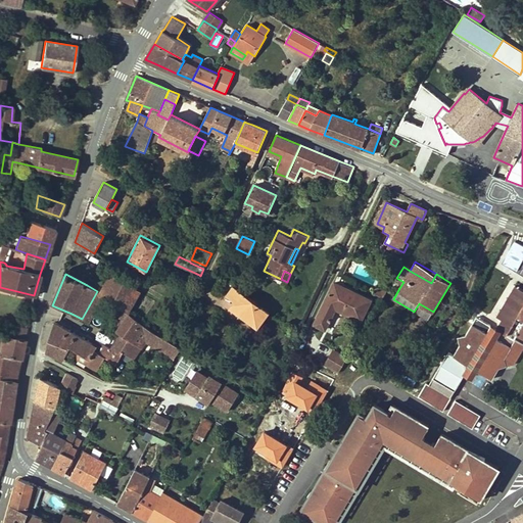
[(99,294),(103,296),(112,303),(126,282),(111,274),(100,293),(99,294)]
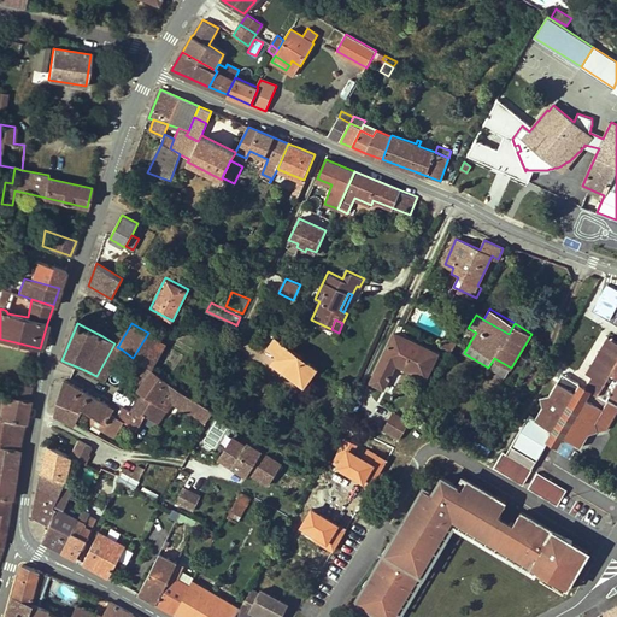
[(464,335),(471,340),(476,333),(468,328),(464,335)]
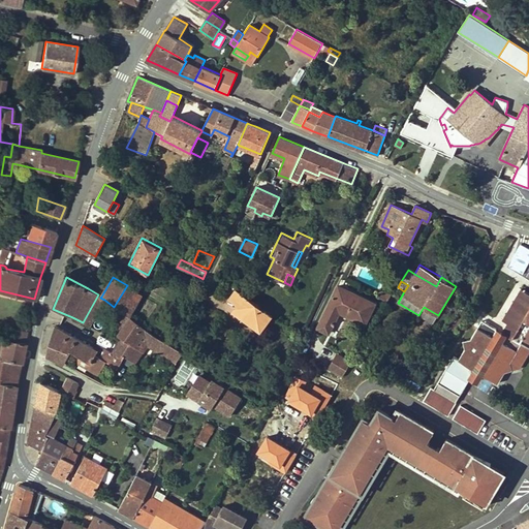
[(142,293),(127,285),(114,307),(127,314),(128,315),(135,304),(136,304),(142,293)]
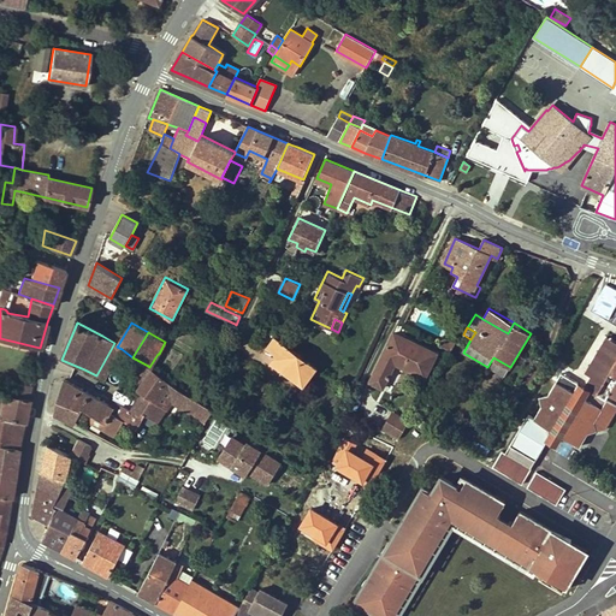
[(272,361),(283,369),(284,367),(291,372),(290,374),(303,384),(317,366),(276,336),(270,344),(270,349),(277,354),(272,361)]
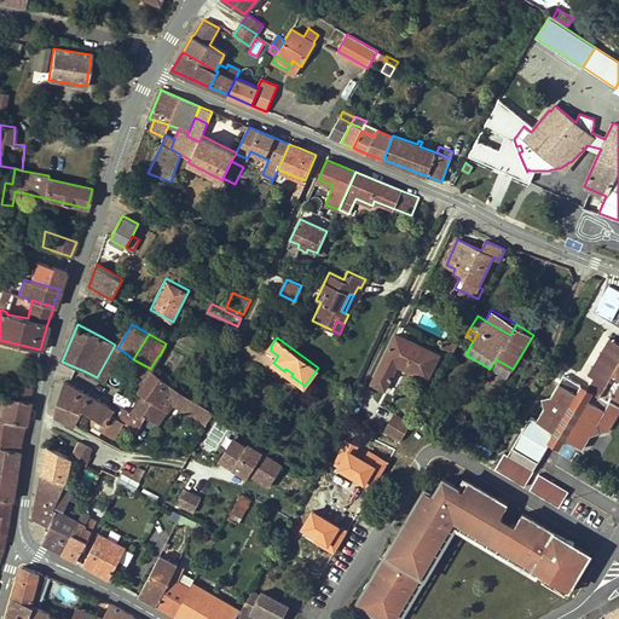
[(439,356),(408,341),(406,343),(394,337),(372,383),(385,389),(397,365),(427,380),(439,356)]
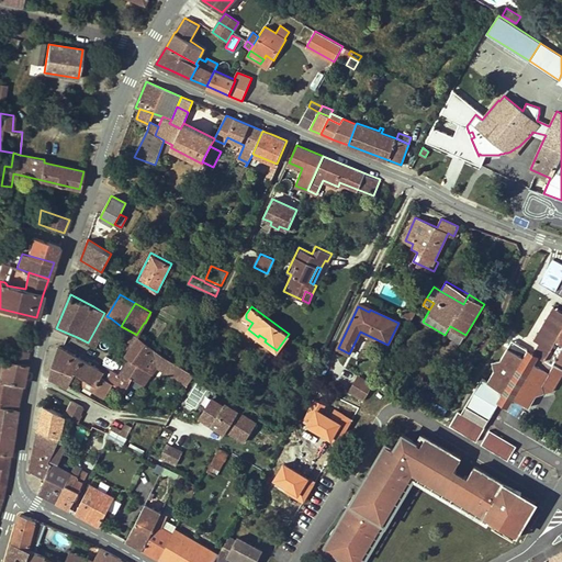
[(561,311),(553,306),(550,312),(561,318),(561,311)]
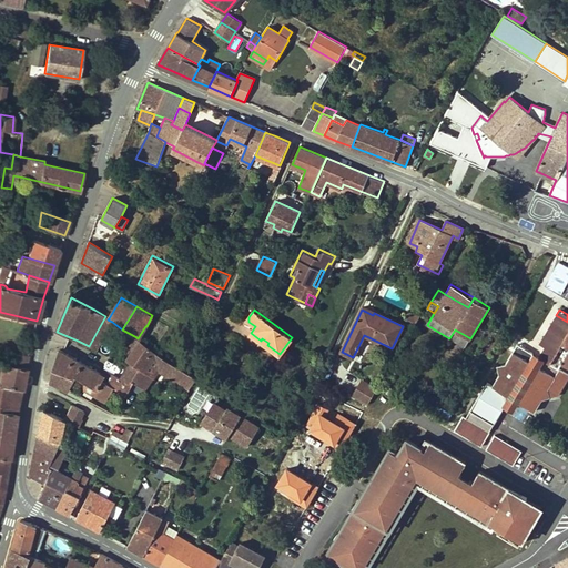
[(416,324),(422,315),(417,313),(414,317),(409,314),(407,318),(416,324)]
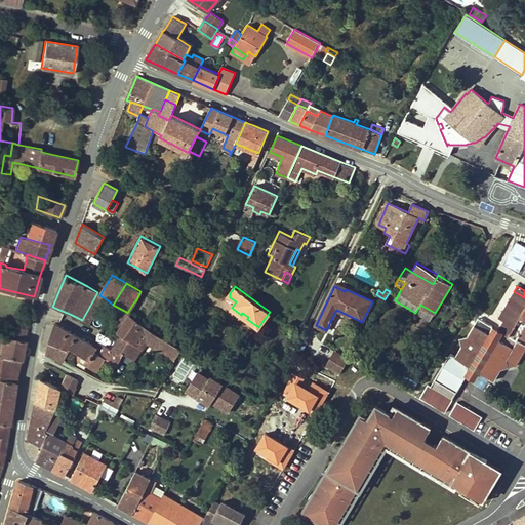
[(431,386),(452,399),(465,379),(462,378),(467,372),(470,371),(471,375),(472,375),(472,374),(472,373),(473,371),(473,370),(475,370),(476,370),(477,371),(478,371),(478,372),(480,371),(494,380),(500,369),(516,365),(524,350),(524,346),(516,340),(519,335),(524,339),(524,297),(514,291),(498,317),(505,320),(498,331),(497,330),(496,330),(496,329),(495,329),(494,328),(493,328),(492,326),(479,318),(468,336),(459,338),(461,346),(455,356),(450,353),(431,386)]
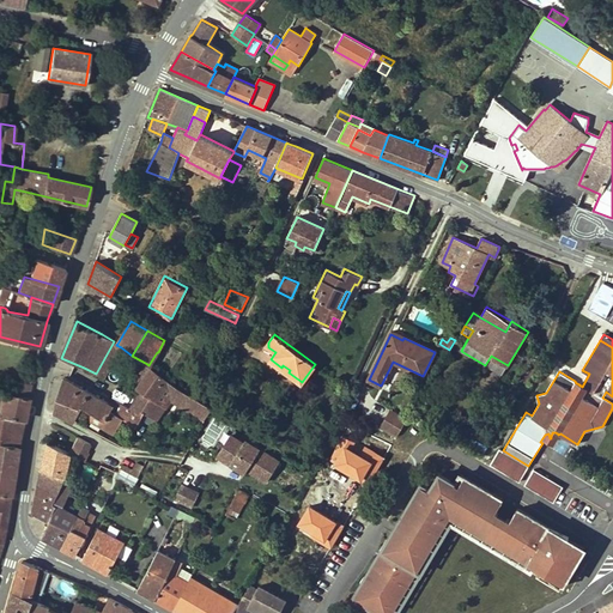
[(117,344),(114,341),(96,374),(104,378),(121,347),(116,345),(117,344)]
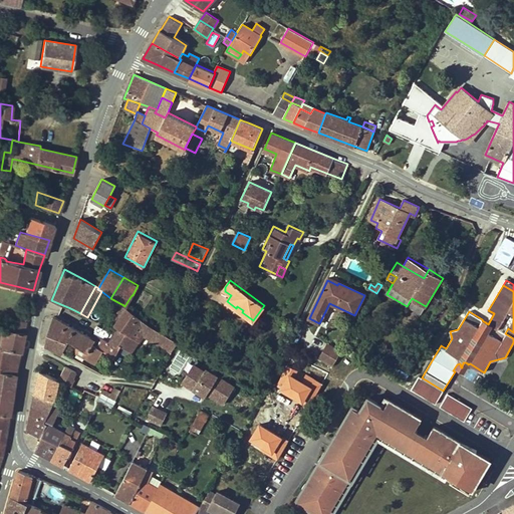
[(421,315),(426,306),(412,298),(407,306),(421,315)]
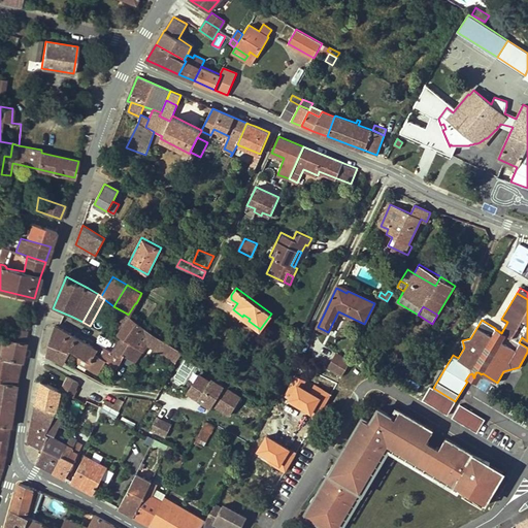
[(122,337),(142,351),(147,343),(150,339),(151,337),(156,340),(153,347),(170,357),(176,347),(154,333),(144,327),(131,317),(128,315),(127,314),(119,326),(123,329),(119,335),(122,337)]
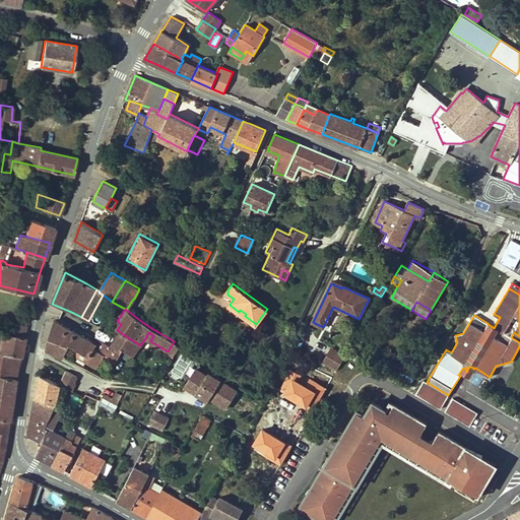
[(8,320),(6,328),(25,332),(27,323),(8,320)]
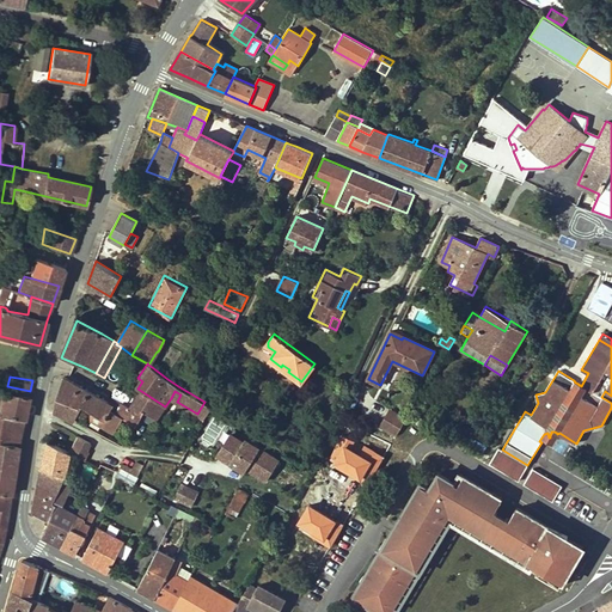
[(63,377),(56,397),(79,407),(80,404),(105,420),(111,410),(122,416),(136,426),(141,416),(144,411),(155,418),(165,407),(141,391),(134,404),(133,404),(130,408),(115,398),(111,404),(63,377)]
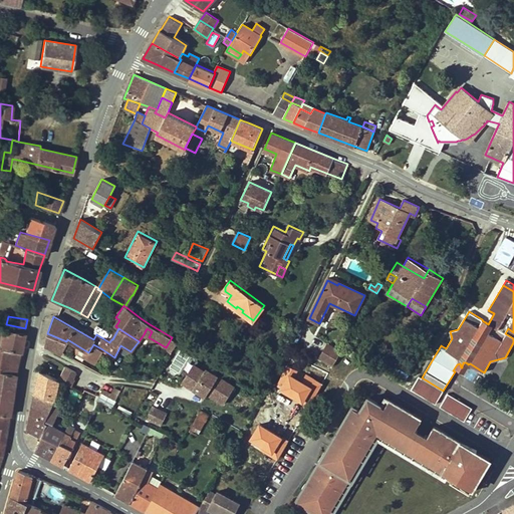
[(147,328),(146,330),(144,334),(149,337),(152,331),(147,328)]
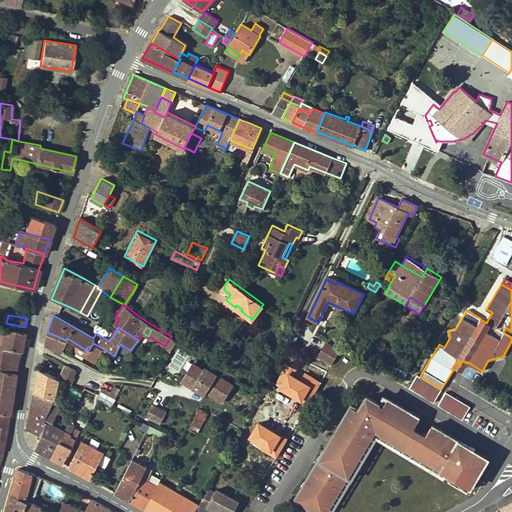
[(66,340),(47,332),(45,342),(61,351),(66,340)]
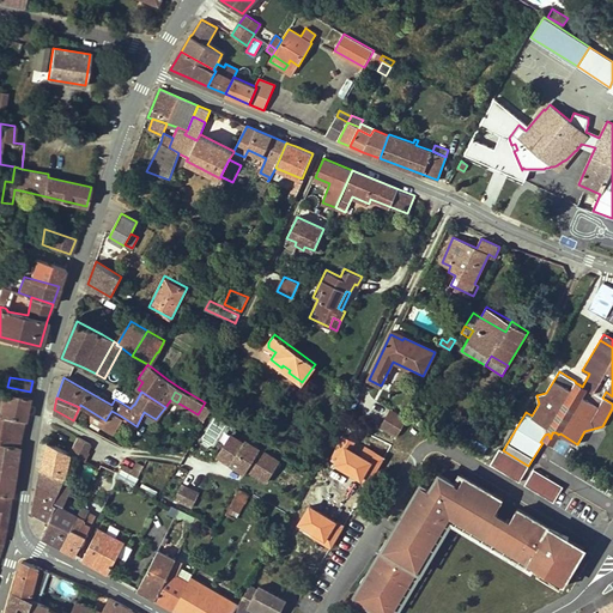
[(212,408),(205,402),(198,414),(205,418),(212,408)]
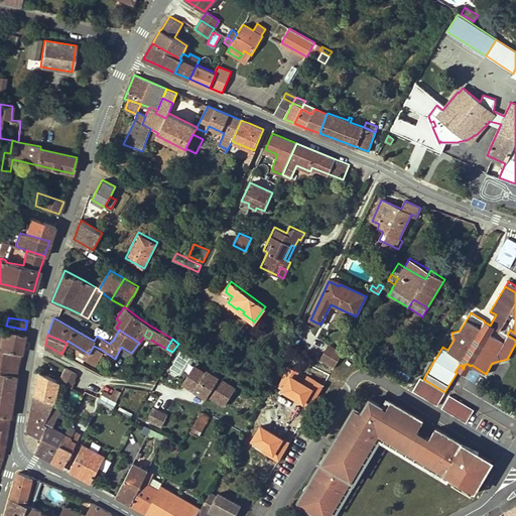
[(342,354),(330,346),(321,359),(335,367),(342,354)]
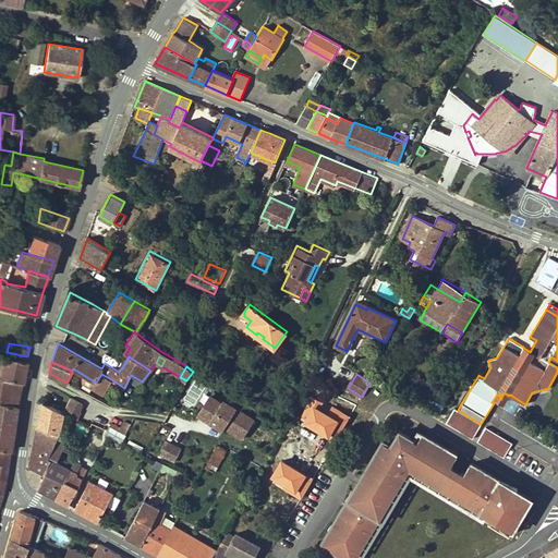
[(140,386),(142,381),(131,375),(129,379),(140,386)]
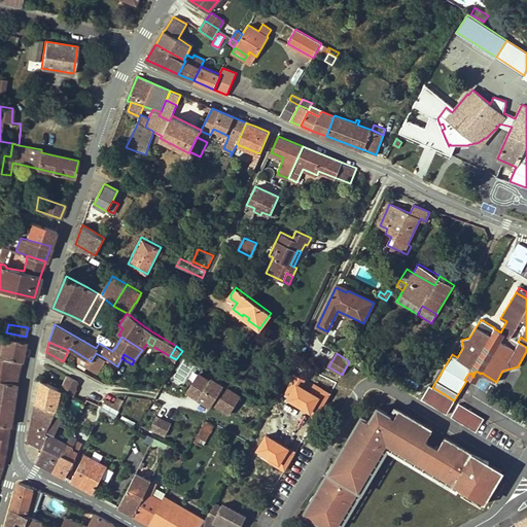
[(20,360),(0,356),(0,355),(0,379),(14,383),(20,360)]
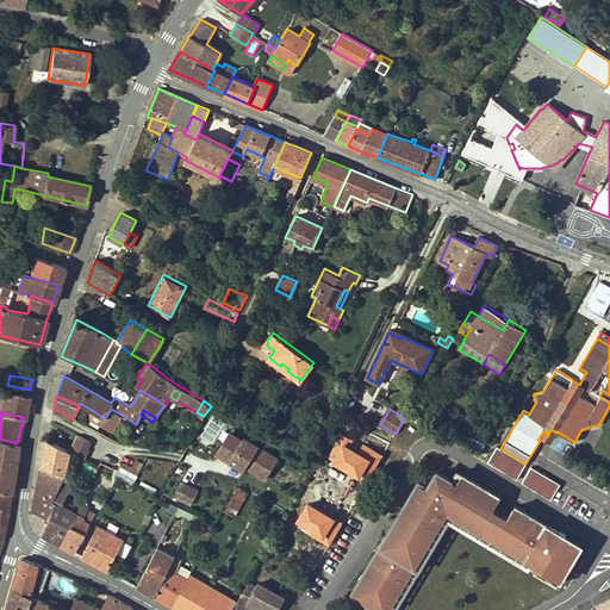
[(240,462),(246,466),(266,479),(279,459),(244,437),(242,440),(230,431),(223,442),(229,446),(223,456),(238,466),(240,462)]
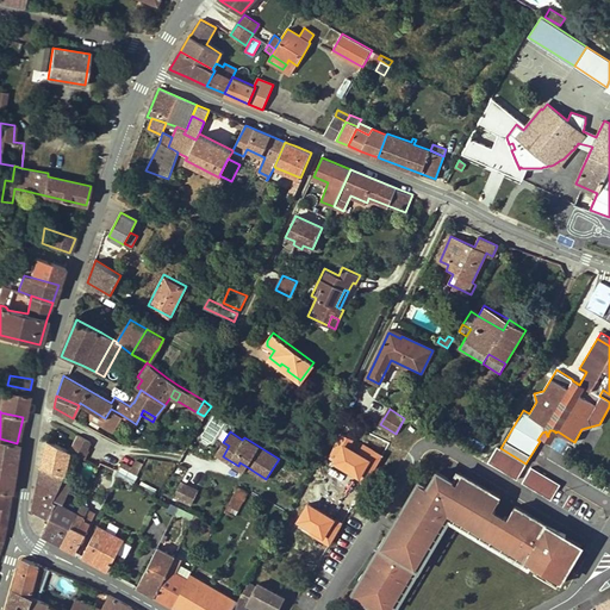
[(91,442),(78,435),(69,450),(70,450),(70,452),(85,459),(89,450),(87,449),(91,442)]
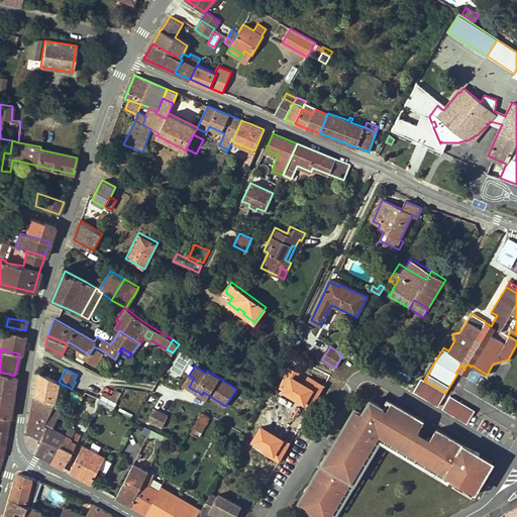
[(401,370),(398,375),(407,380),(410,375),(401,370)]
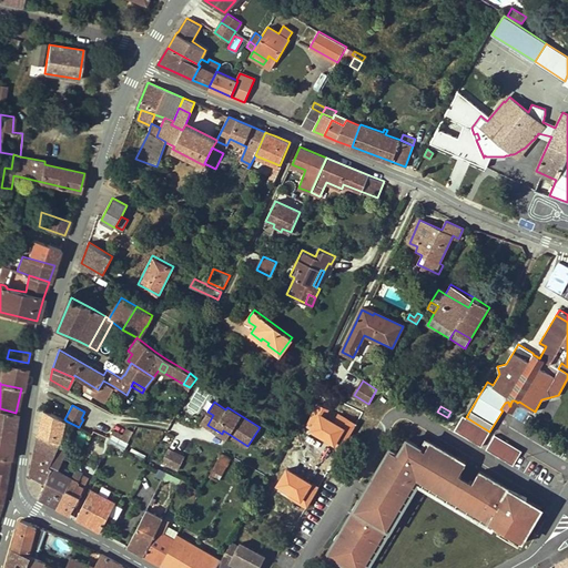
[(16,413),(0,408),(0,455),(10,457),(16,413)]
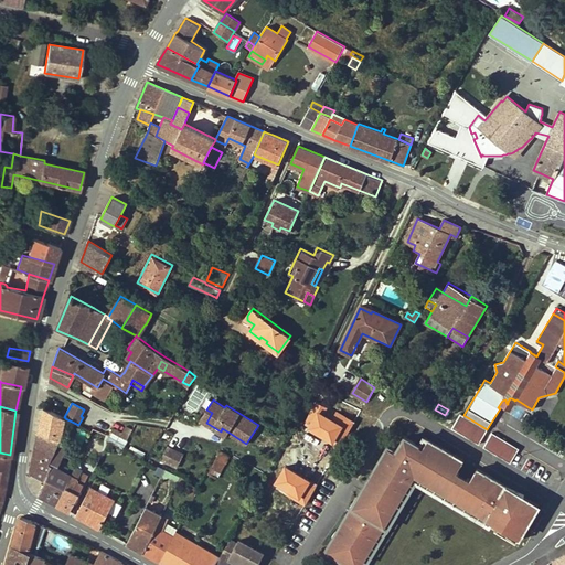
[(39,432),(61,439),(65,418),(65,417),(64,417),(44,406),(39,432)]
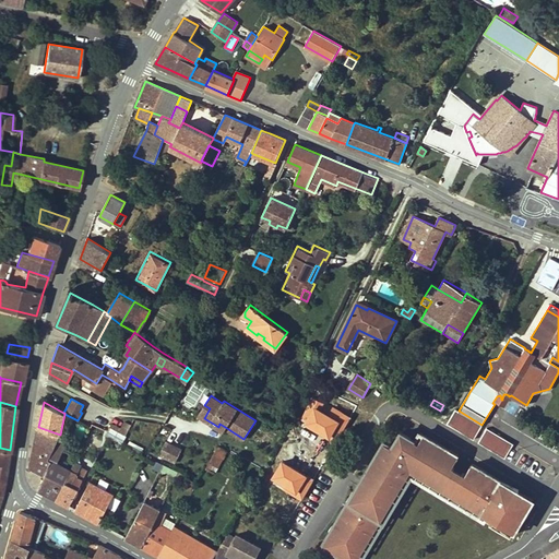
[(199,415),(204,418),(210,408),(204,405),(199,415)]
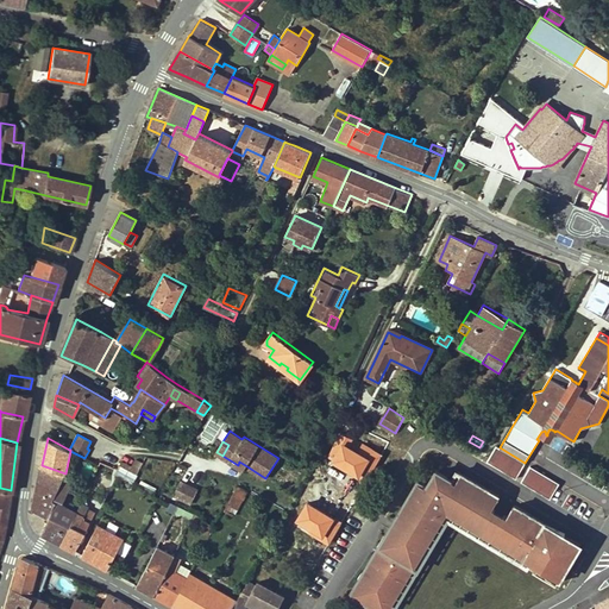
[(496,446),(487,462),(516,478),(525,463),(500,447),(496,446)]
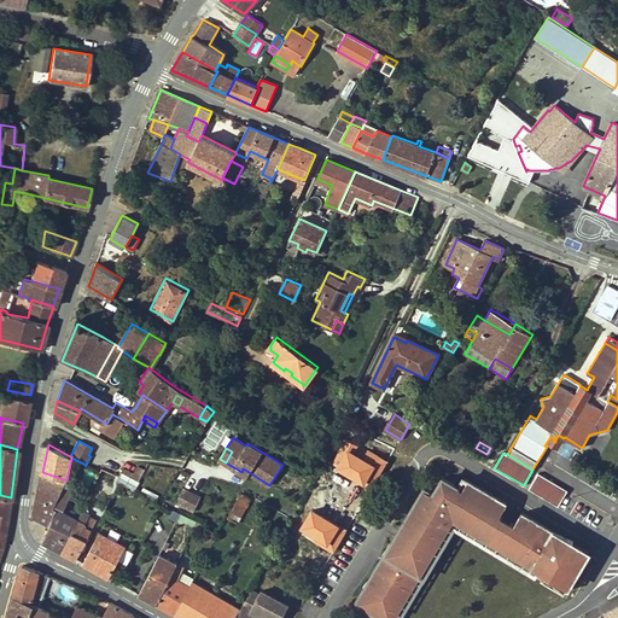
[(122,471),(117,481),(120,482),(134,490),(139,481),(122,471)]
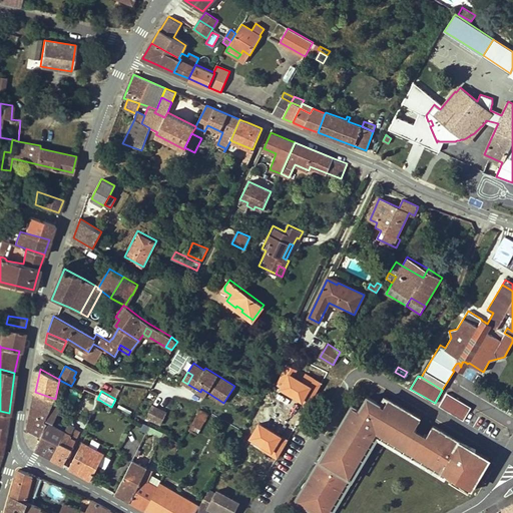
[(52,406),(55,399),(35,392),(34,398),(52,406)]
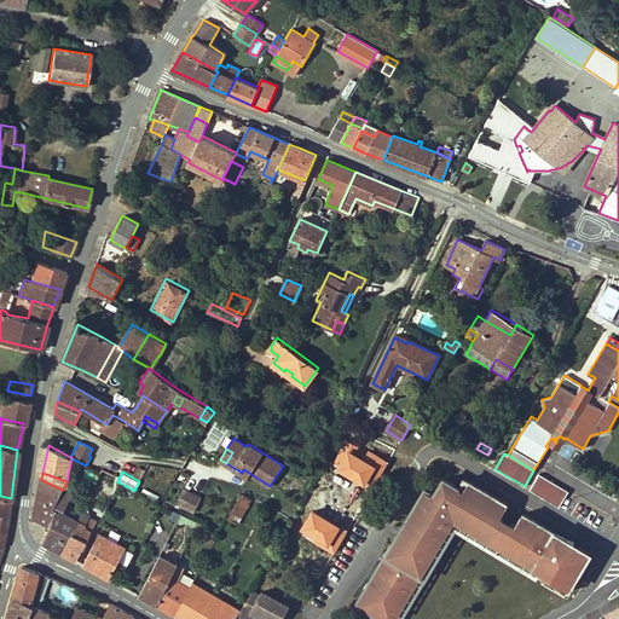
[(110,478),(100,474),(94,486),(104,491),(110,478)]
